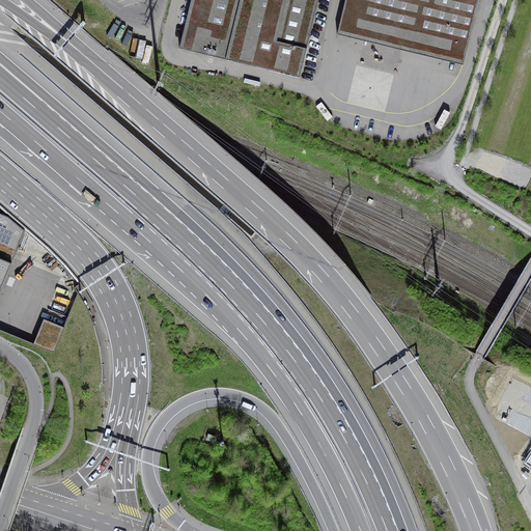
[(191,0),(179,48),(300,78),(318,0),(191,0)]
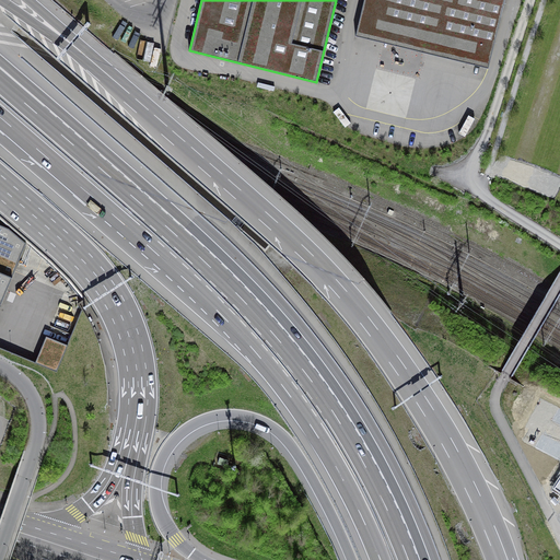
[(363,0),(356,36),(488,69),(504,0),(363,0)]
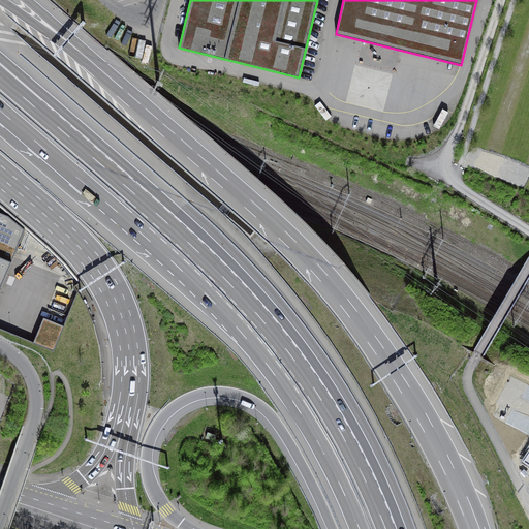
[(0,286),(24,229),(8,218),(0,214),(0,286)]
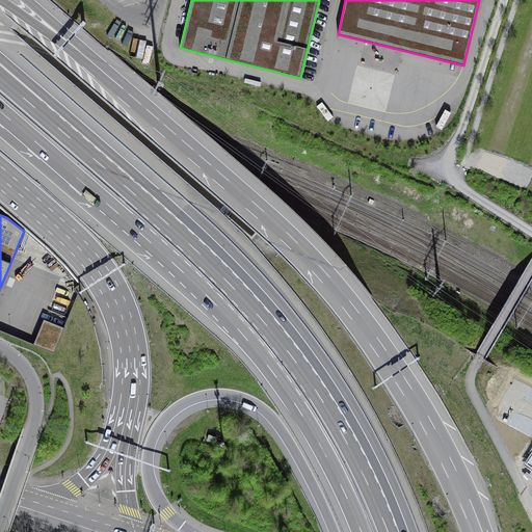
[(62,327),(44,320),(34,343),(53,351),(62,327)]
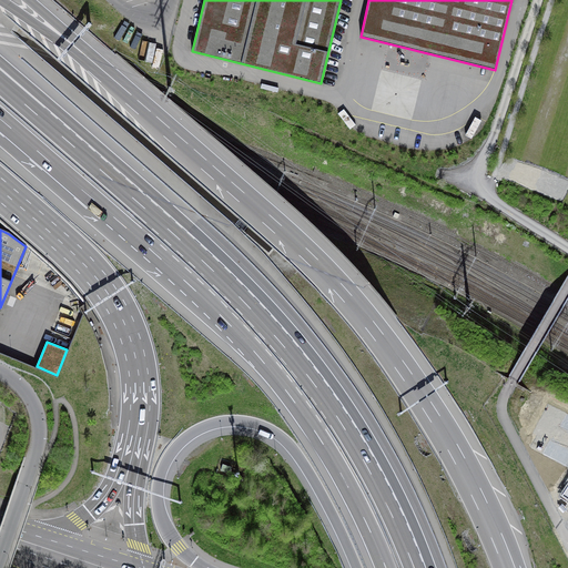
[(231,467),(223,464),(221,470),(229,473),(231,467)]
